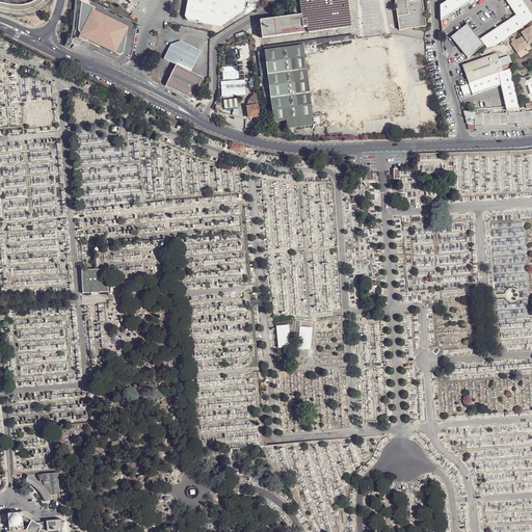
[(188,21),(220,26),(244,10),(245,0),(188,0),(185,17),(188,21)]
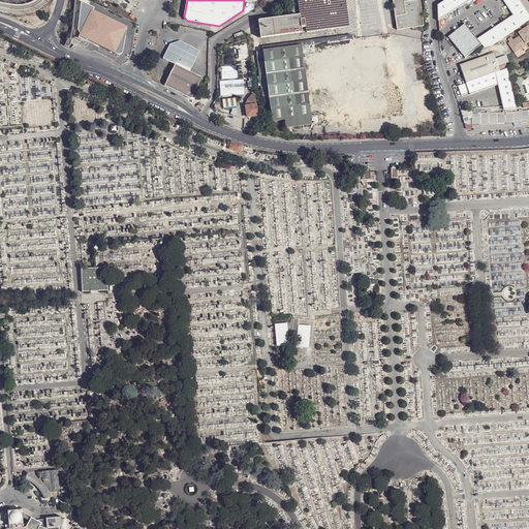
[(302,0),(305,18),(306,27),(307,32),(349,26),(347,11),(346,1),(346,0),(302,0)]
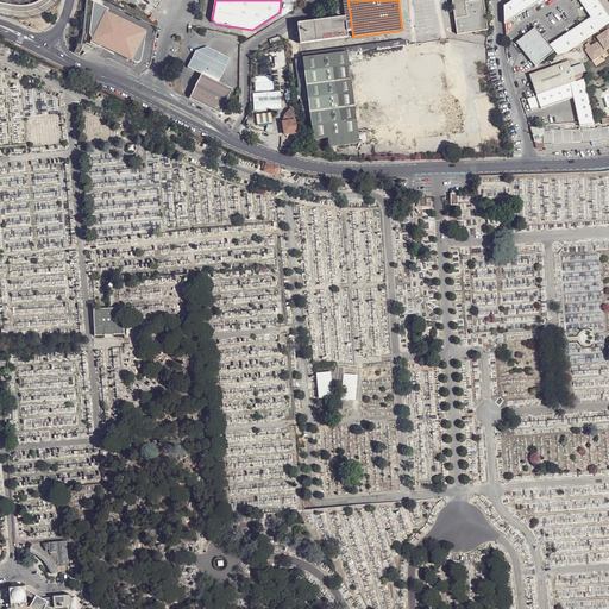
[(468,0),(452,0),(457,33),(488,30),(483,0),(471,0),(469,0),(468,0)]
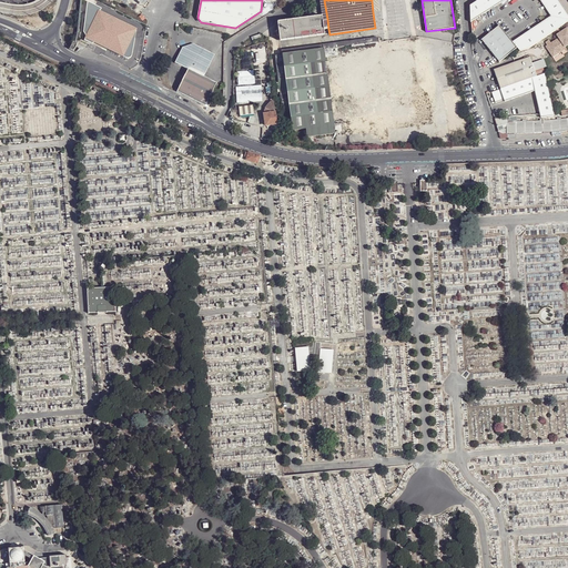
[(567,21),(567,19),(555,0),(477,0),(469,6),(469,21),(501,0),(539,0),(549,14),(511,40),(517,47),(519,49),(527,49),(559,28),(567,23),(567,21)]
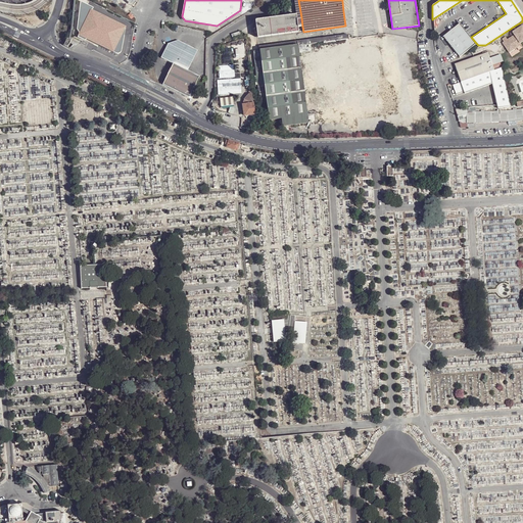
[(81,1),(77,29),(79,33),(78,36),(86,40),(87,39),(114,51),(116,53),(119,52),(122,51),(122,48),(126,27),(92,9),(93,7),(81,1)]
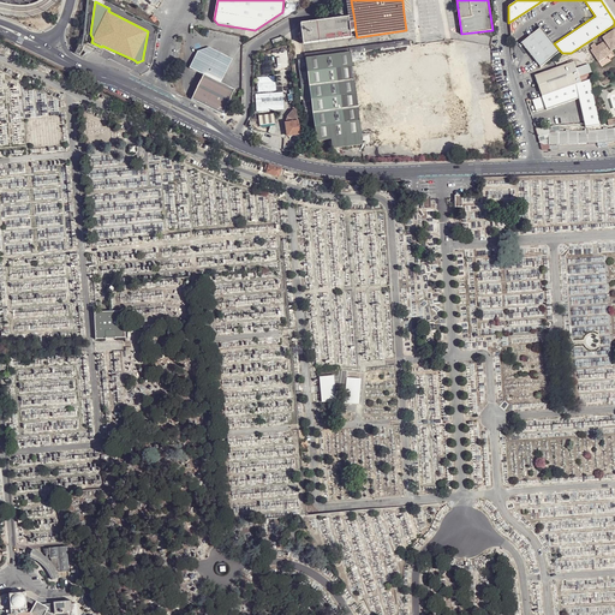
[(356,31),(354,21),(350,22),(350,17),(338,18),(300,23),(303,43),(340,40),(352,39),(351,33),(356,31)]
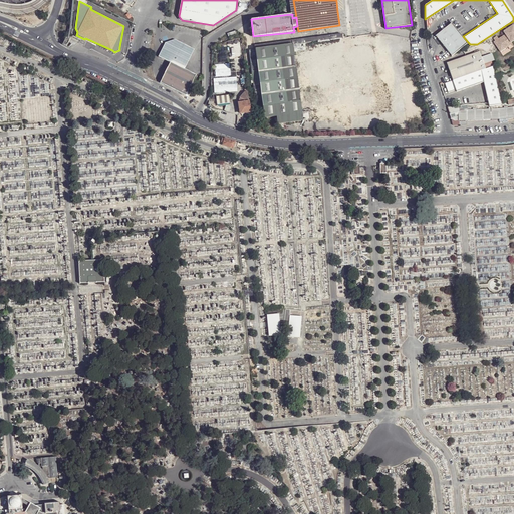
[(435,36),(452,55),(468,42),(463,36),(452,23),(435,36)]
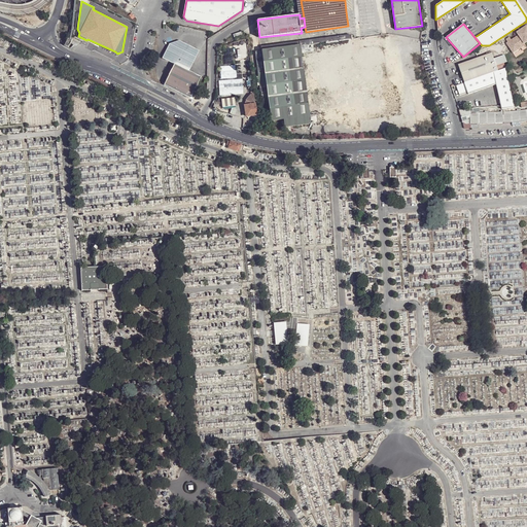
[(510,37),(505,39),(507,42),(508,44),(507,45),(513,53),(525,45),(524,43),(526,41),(526,28),(526,27),(516,33),(518,35),(511,40),(510,37)]
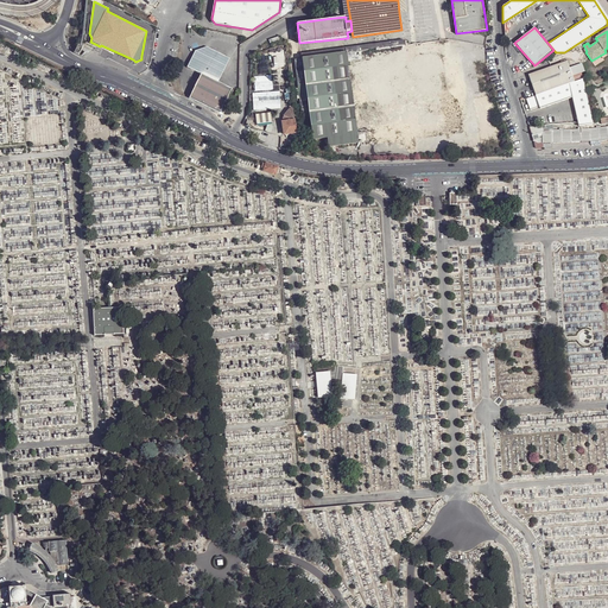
[(202,75),(189,99),(221,114),(233,90),(219,82),(230,58),(207,46),(196,50),(188,68),(202,75)]
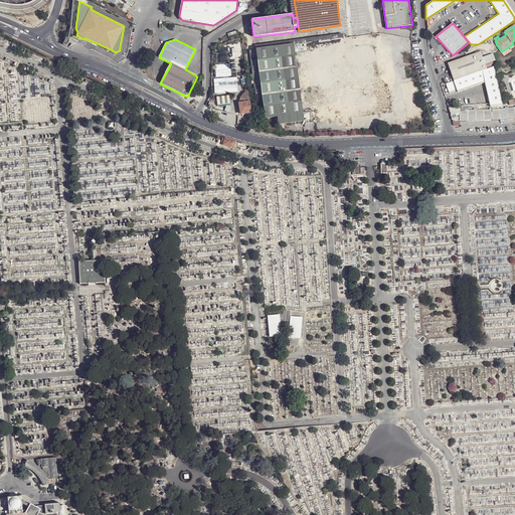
[(303,122),(293,42),(255,46),(255,50),(249,51),(255,97),(263,96),(265,119),(277,117),(278,124),(303,122)]
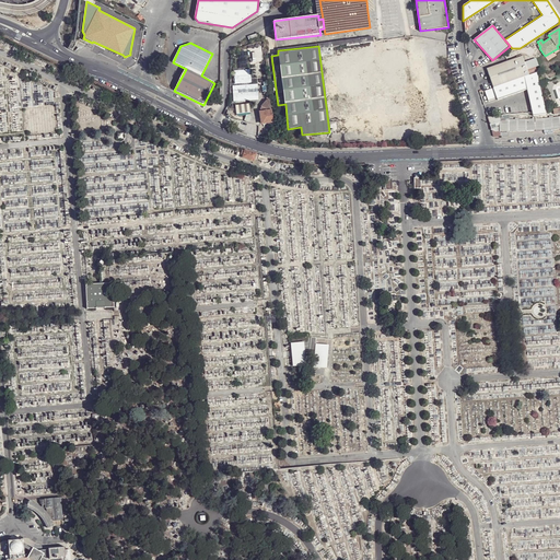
[(522,56),(487,68),(493,86),(528,74),(527,69),(535,66),(538,66),(535,58),(524,62),(522,56)]
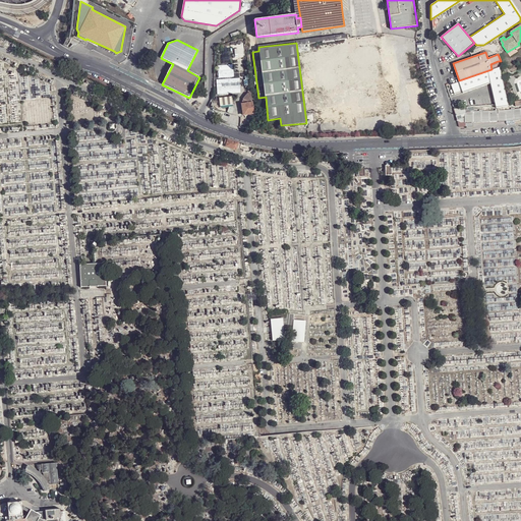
[(233,65),(218,66),(218,78),(233,77),(233,65)]
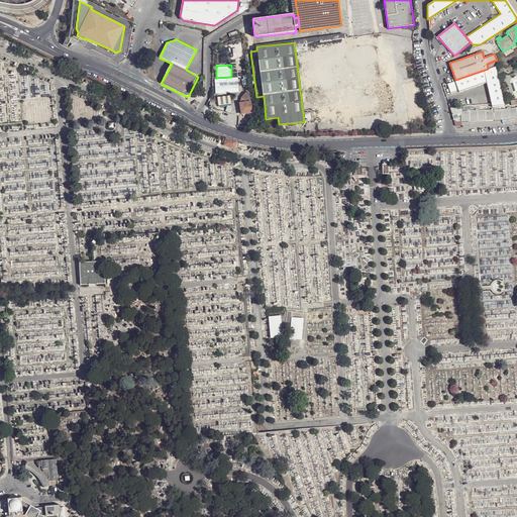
[(455,80),(447,83),(450,92),(458,89),(459,91),(487,81),(492,105),(503,105),(496,67),(488,69),(455,80)]
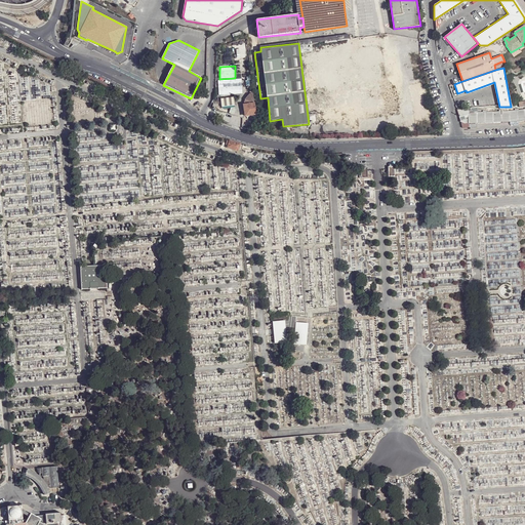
[(218,81),(218,87),(242,86),(242,79),(218,81)]
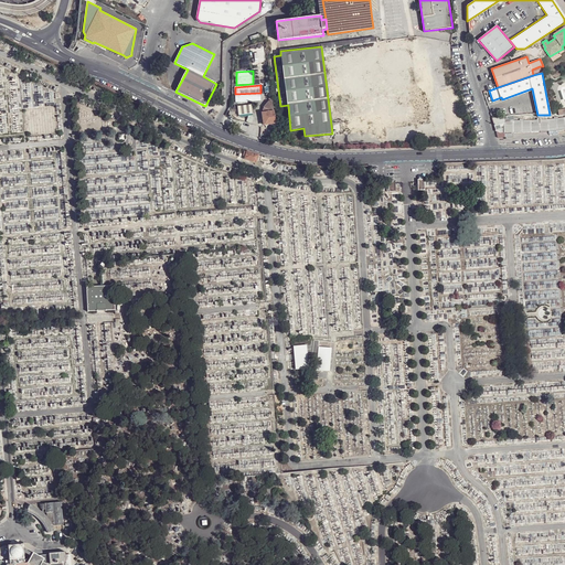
[(236,103),(245,102),(262,100),(260,93),(235,94),(236,103)]
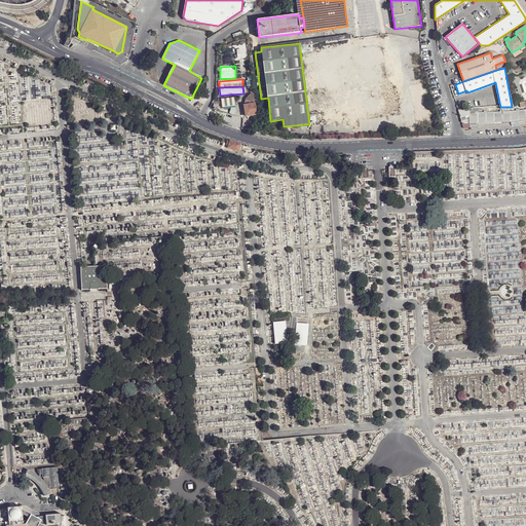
[(234,98),(221,100),(222,108),(235,107),(234,98)]
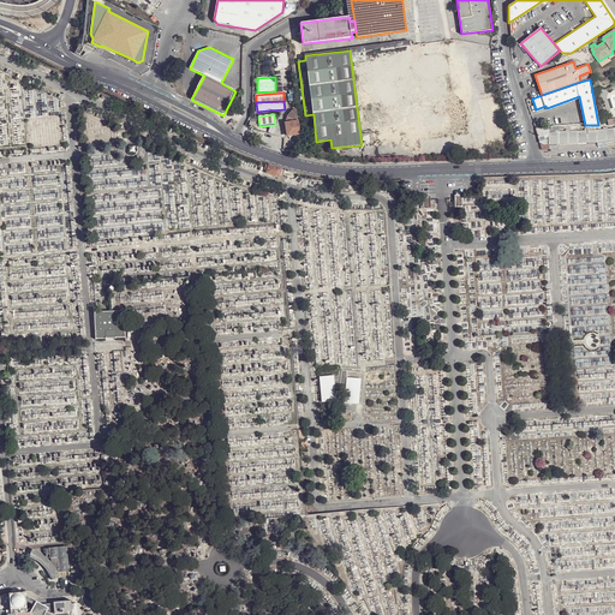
[(300,135),(298,123),(293,124),(286,124),(286,126),(287,137),(300,135)]
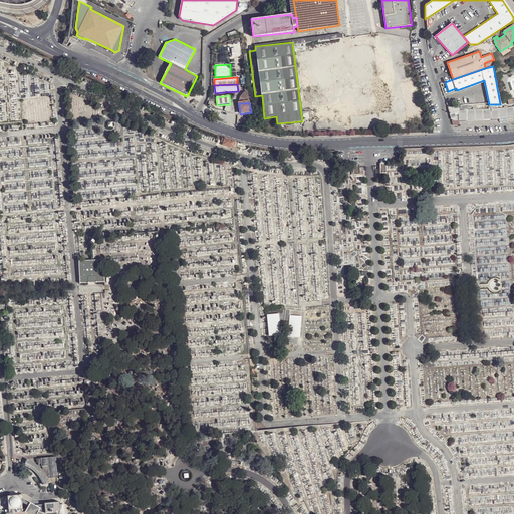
[(456,113),(460,112),(459,110),(458,106),(449,107),(451,115),(456,113)]
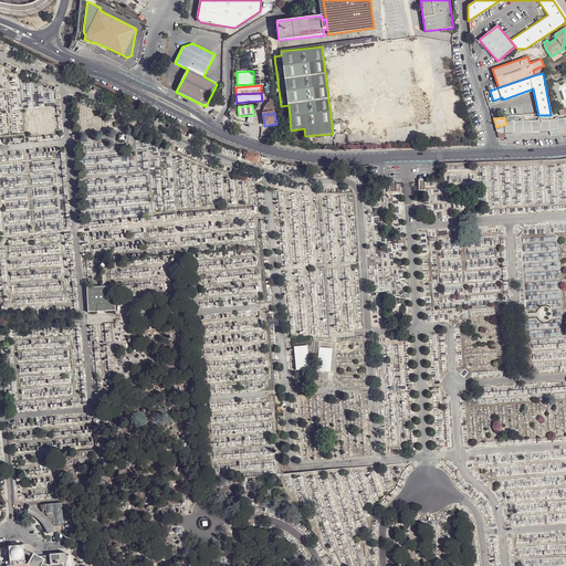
[(559,132),(565,129),(565,123),(565,118),(559,118),(559,117),(555,118),(555,119),(543,121),(543,119),(538,119),(538,121),(525,121),(523,122),(523,133),(551,132),(559,132)]
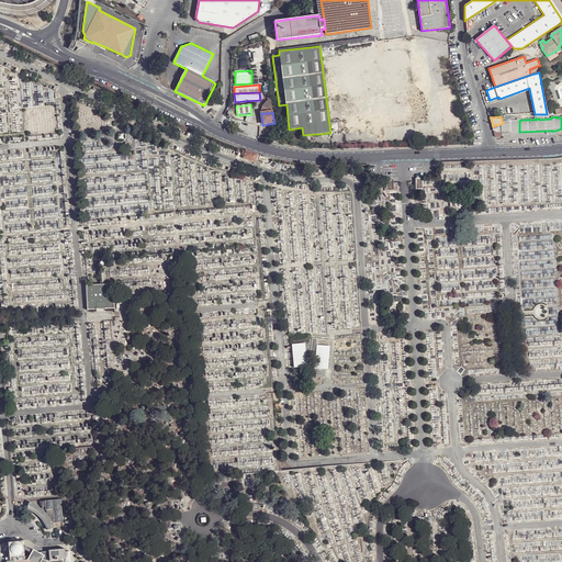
[(503,133),(519,132),(519,121),(521,120),(521,119),(518,120),(517,121),(512,121),(512,120),(508,120),(508,121),(502,121),(503,123),(503,127),(503,133)]
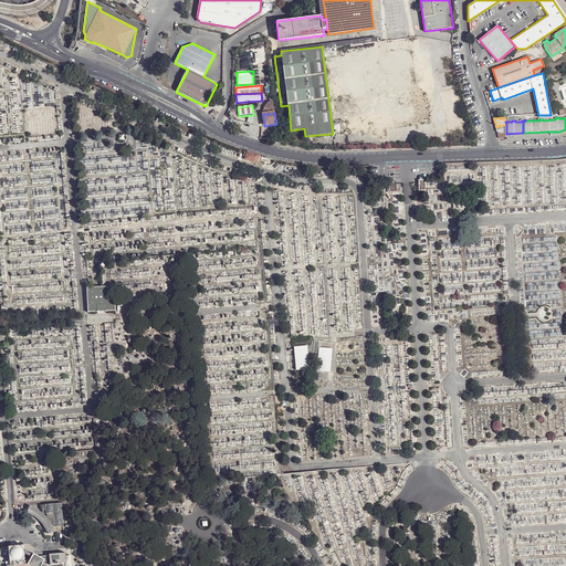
[(260,155),(249,152),(245,158),(257,161),(260,155)]
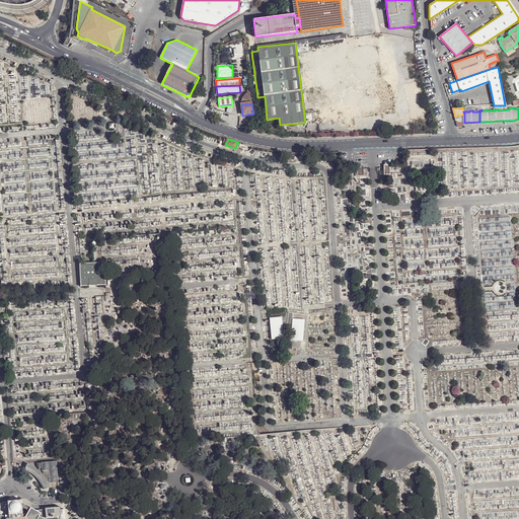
[(79,263),(81,286),(107,284),(105,261),(79,263)]
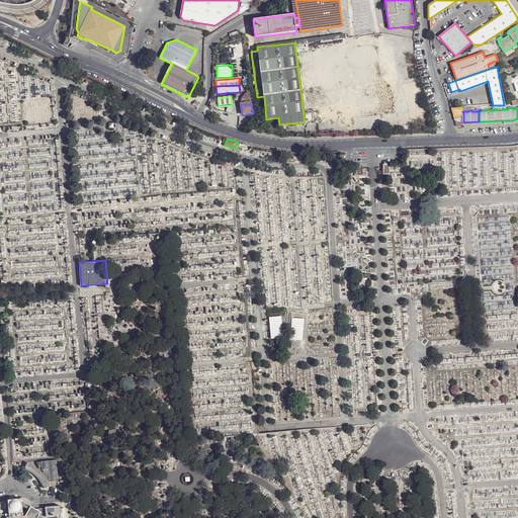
[(281,324),(280,316),(268,318),(270,339),(282,338),(281,327),(281,324)]
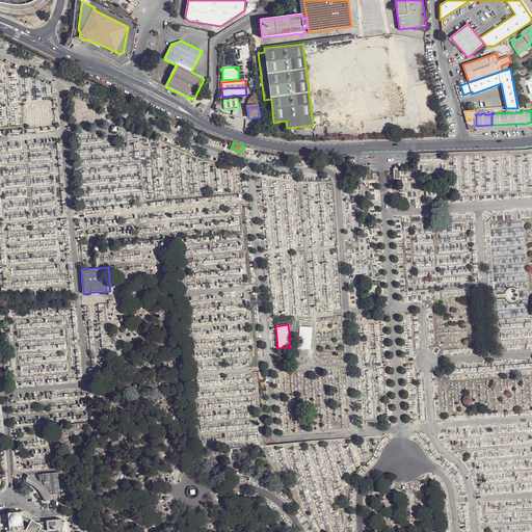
[(52,496),(60,495),(58,474),(43,475),(43,480),(44,484),(51,483),(52,496)]
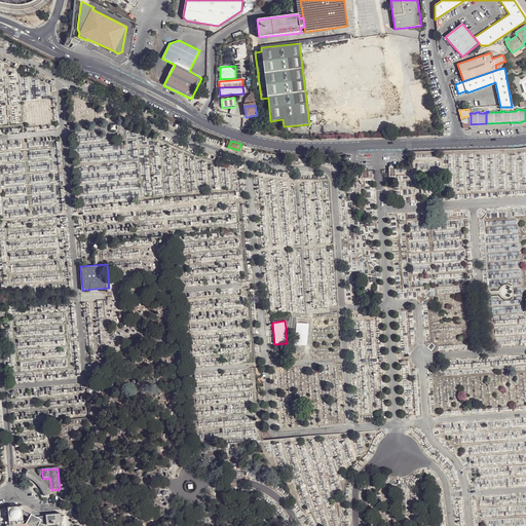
[(28,471),(26,477),(30,479),(35,483),(39,486),(43,491),(45,496),(51,494),(50,491),(47,486),(43,481),(39,477),(34,474),(28,471)]
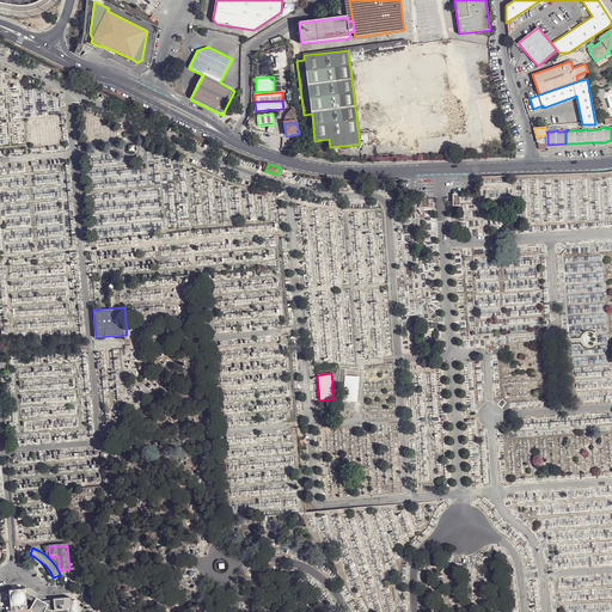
[(32,611),(29,610),(26,610),(25,599),(25,595),(24,592),(25,592),(25,588),(10,589),(10,593),(11,593),(12,611),(7,611),(6,611),(32,611)]
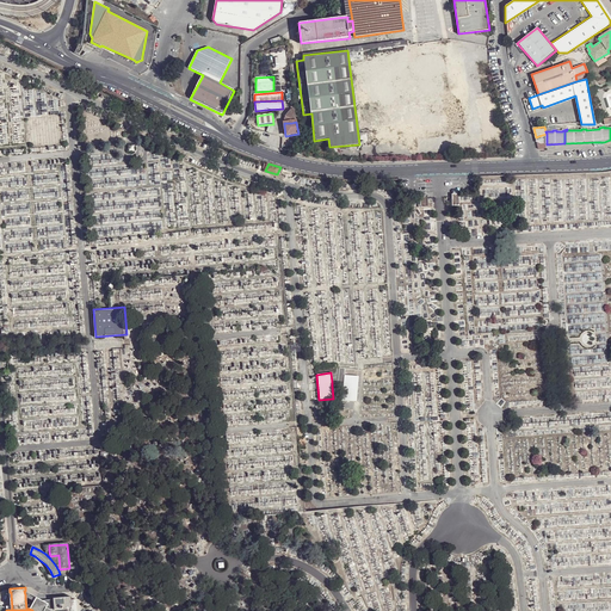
[(42,600),(36,597),(35,598),(28,594),(25,594),(25,598),(28,598),(34,602),(29,609),(32,610),(72,610),(72,600),(72,597),(54,599),(54,600),(55,610),(53,610),(51,610),(47,608),(48,604),(42,600)]
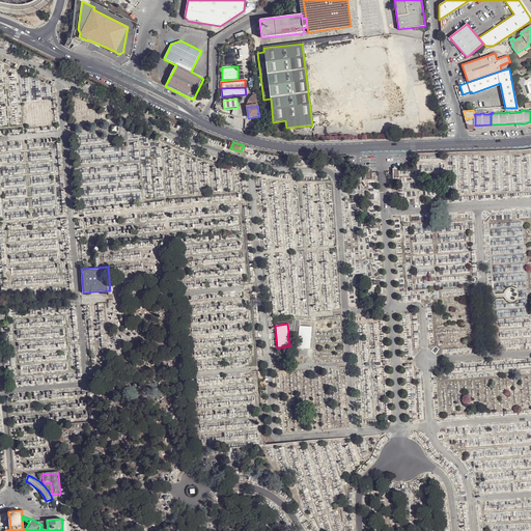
[(47,522),(36,522),(42,525),(40,528),(45,530),(46,530),(48,530),(47,522)]
